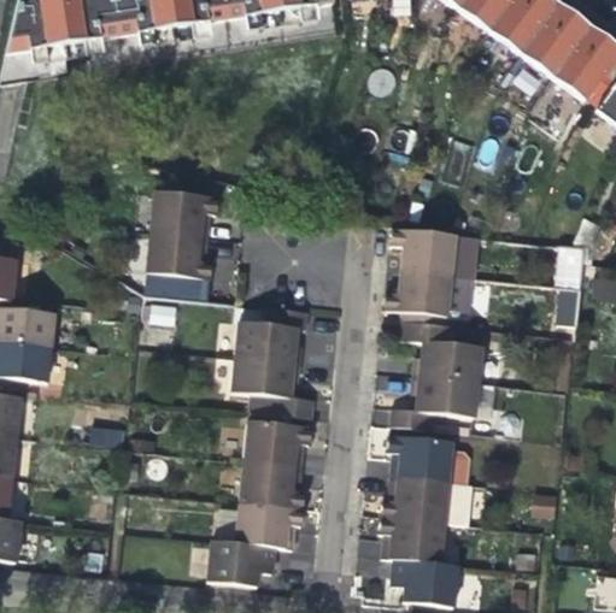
[(19,0),(7,56),(47,49),(50,62),(65,59),(83,57),(81,43),(101,41),(119,39),(113,0),(19,0)]
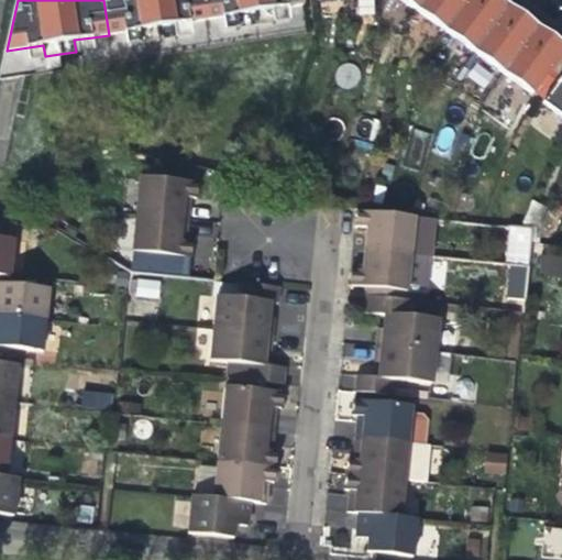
[(103,0),(109,35),(140,30),(141,42),(158,40),(175,37),(173,25),(208,20),(205,0),(103,0)]
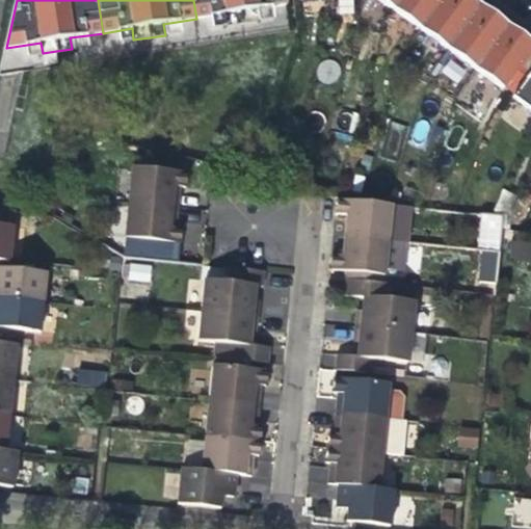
[(193,0),(196,19),(226,15),(228,25),(243,23),(260,21),(258,9),(287,5),(286,0),(193,0)]
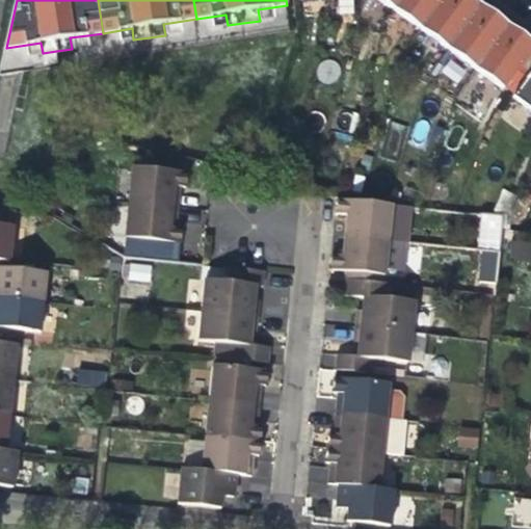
[(381,0),(394,8),(399,0),(381,0)]
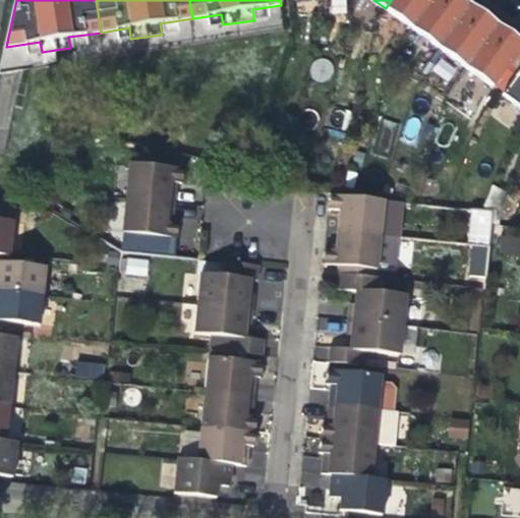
[(411,26),(429,0),(391,0),(386,8),(411,26)]
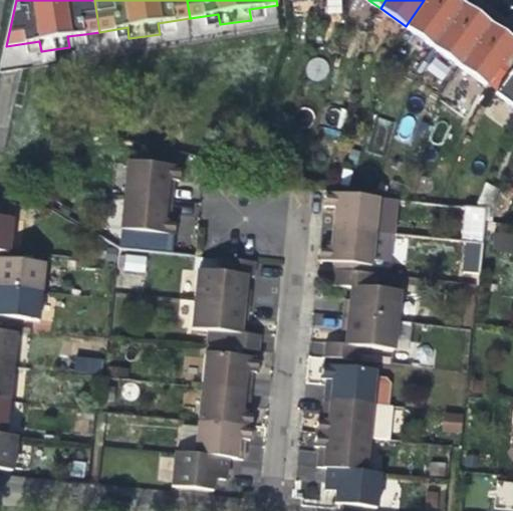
[(433,45),(465,2),(462,0),(424,0),(406,26),(433,45)]
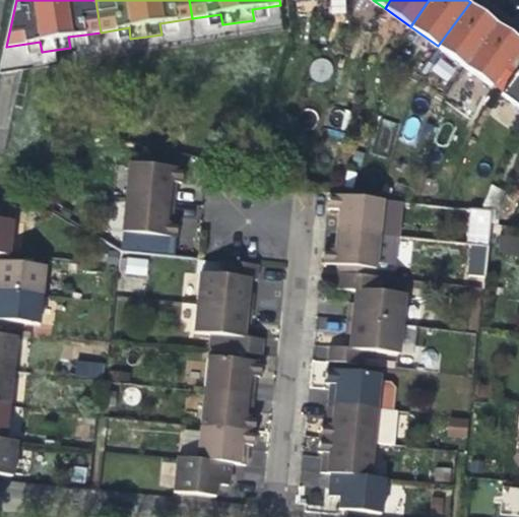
[(464,65),(496,20),(470,2),(438,46),(464,65)]
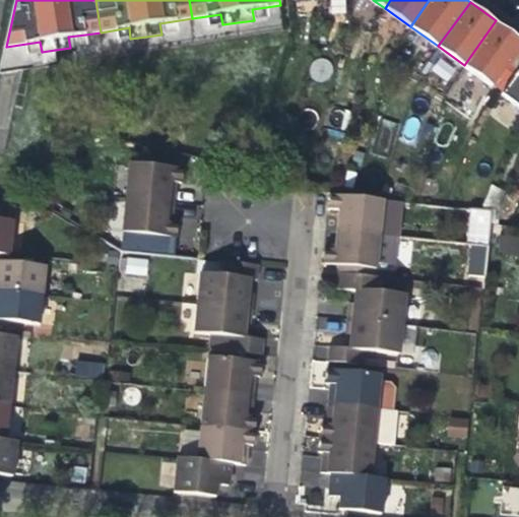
[(518,37),(496,20),(464,65),(492,84),(518,47),(518,37)]
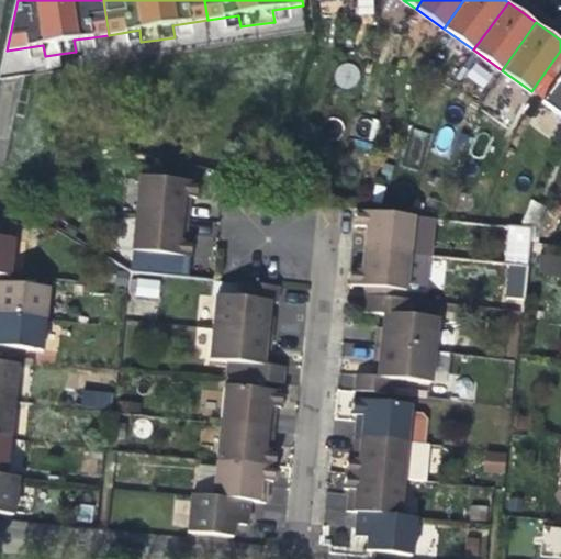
[(0,77),(24,74),(26,64),(4,59),(0,77)]
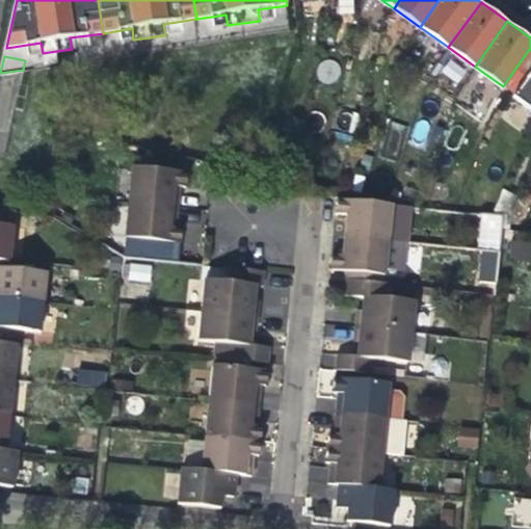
[(338,78),(339,59),(320,58),(319,78),(338,78)]
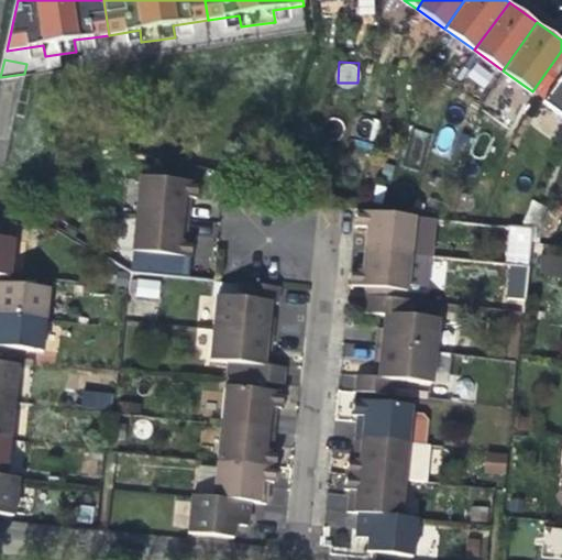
[(15,112),(24,114),(35,73),(24,74),(15,112)]
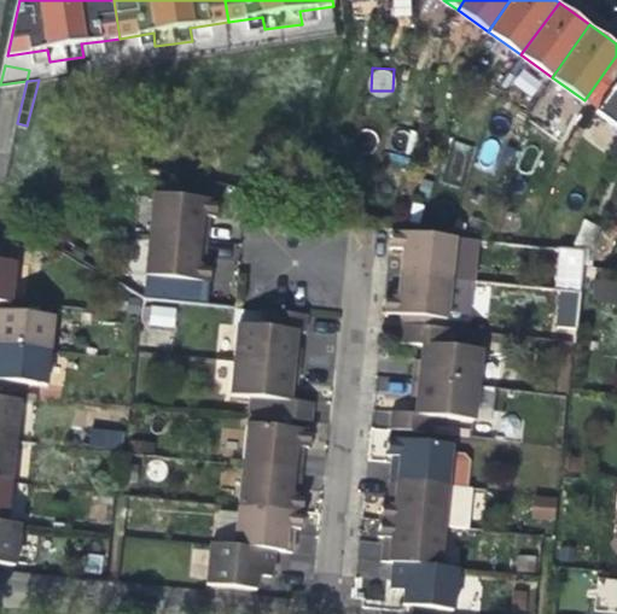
[(616,82),(597,111),(616,124),(616,82)]
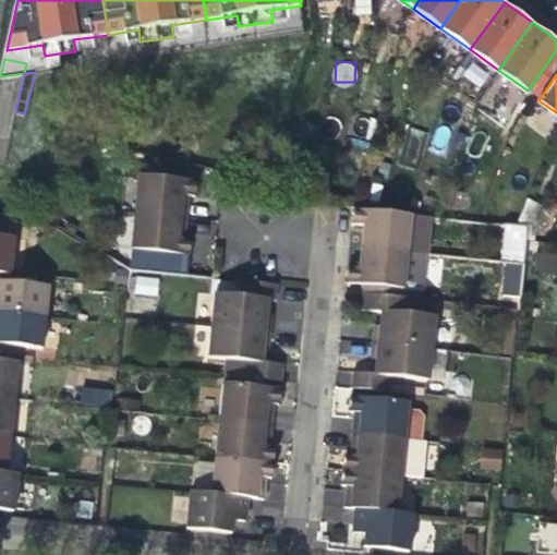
[(137,172),(133,209),(184,215),(186,200),(179,198),(180,192),(188,193),(192,193),(193,179),(137,172)]
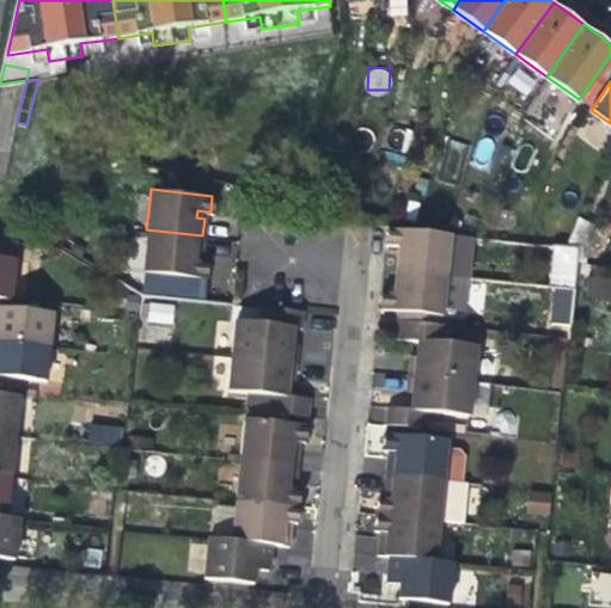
[(399,247),(397,268),(465,275),(468,275),(472,234),(389,225),(386,246),(399,247)]
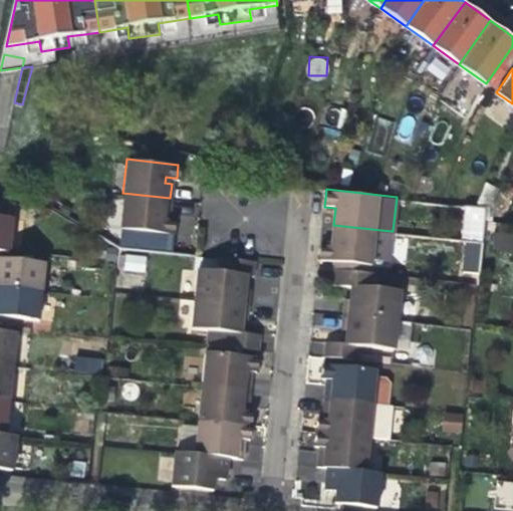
[(169,212),(170,198),(122,193),(117,244),(169,249),(172,218),(168,217),(162,217),(162,211),(169,212)]
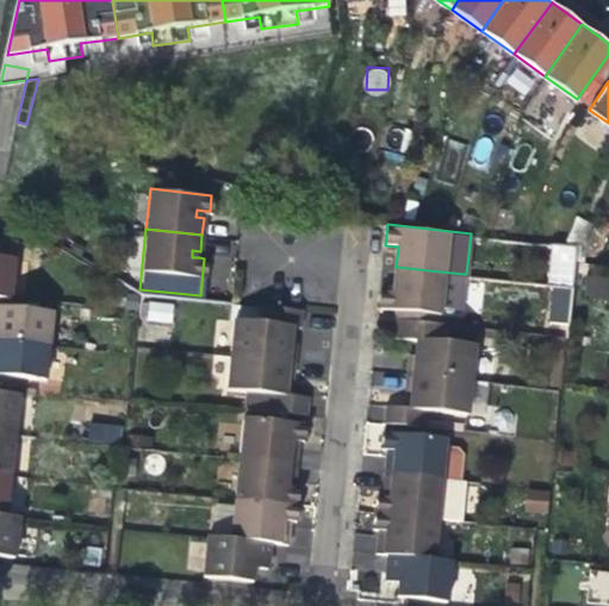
[(0,237),(0,250),(14,252),(16,238),(0,237)]
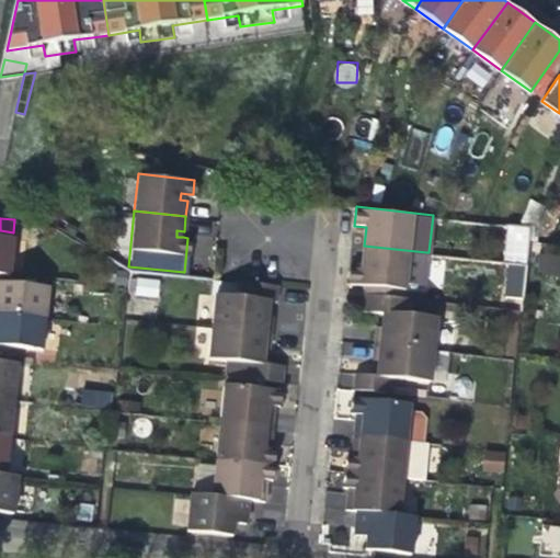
[(529,260),(530,221),(507,220),(506,259),(529,260)]
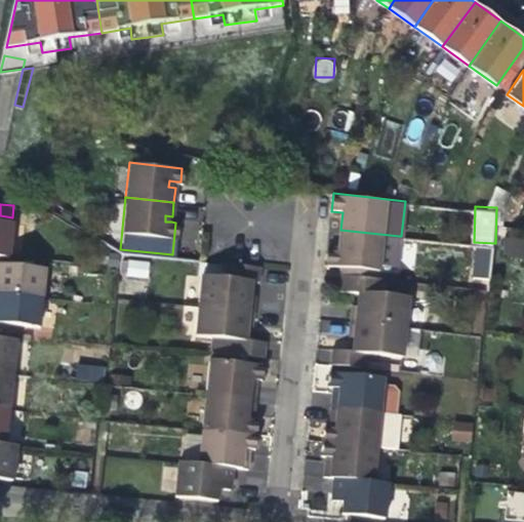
[(186,211),(184,234),(200,236),(202,213),(186,211)]
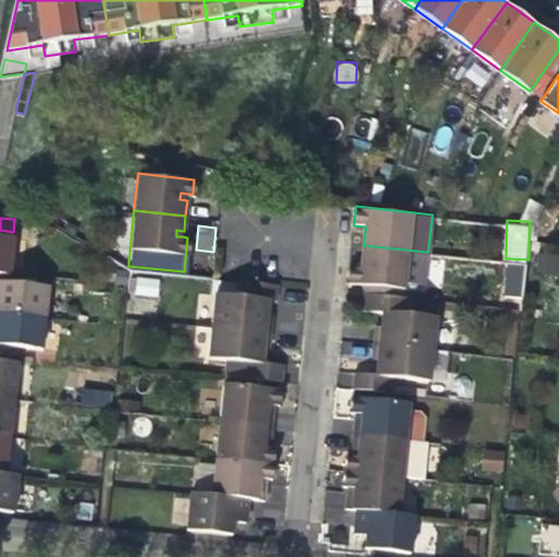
[(13,232),(0,230),(0,270),(9,271),(13,232)]
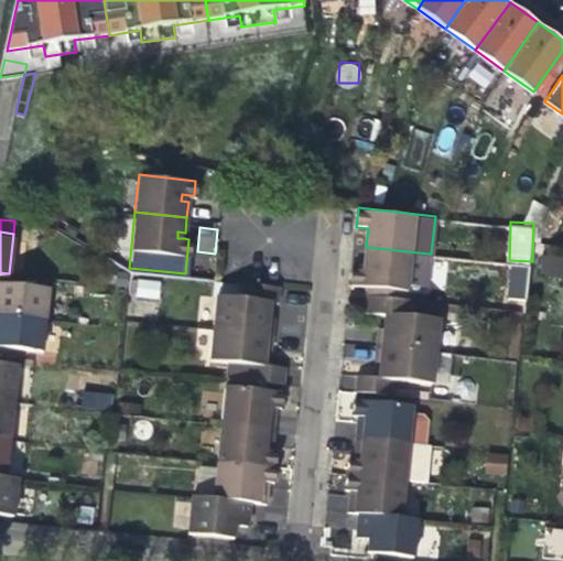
[(424,292),(429,254),(366,247),(364,269),(352,268),(349,284),(424,292)]
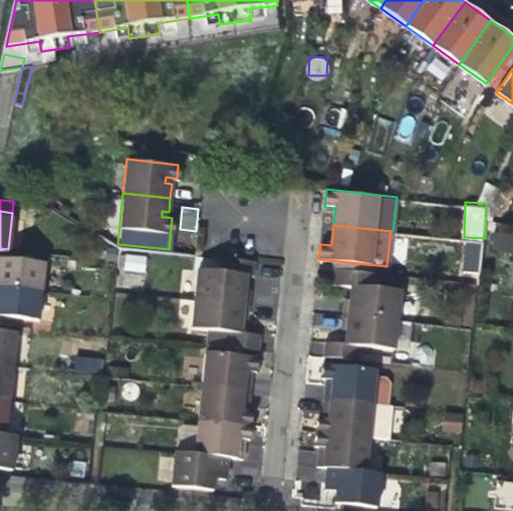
[(512,231),(494,231),(494,247),(512,246),(512,231)]
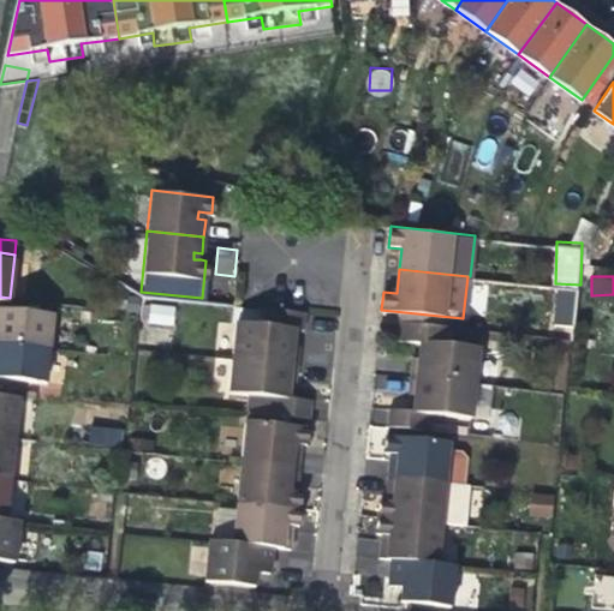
[(554,321),(574,324),(579,287),(559,285),(554,321)]
